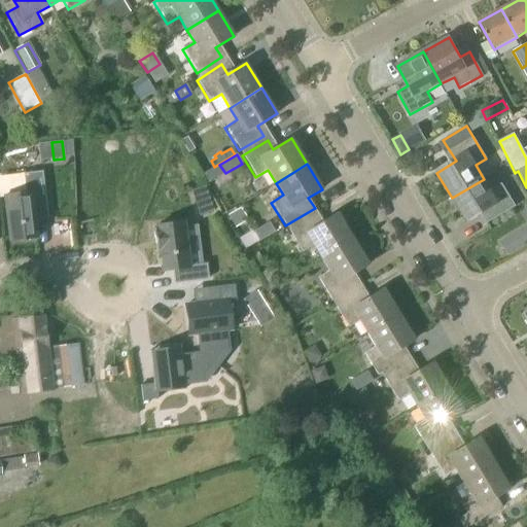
[(10,241),(35,238),(32,216),(45,215),(41,173),(23,175),(25,194),(4,197),(10,241)]
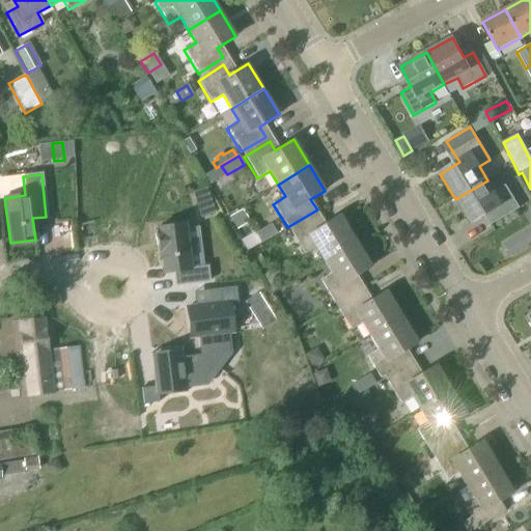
[(487,180),(455,199),(471,224),(488,214),(495,223),(520,208),(506,187),(496,193),(487,180)]
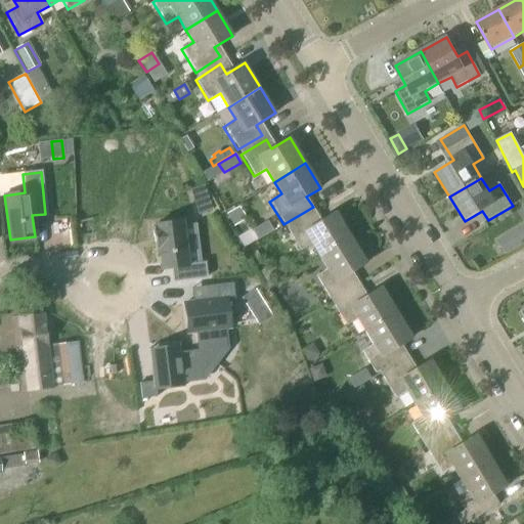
[(207,199),(193,204),(198,216),(212,211),(207,199)]
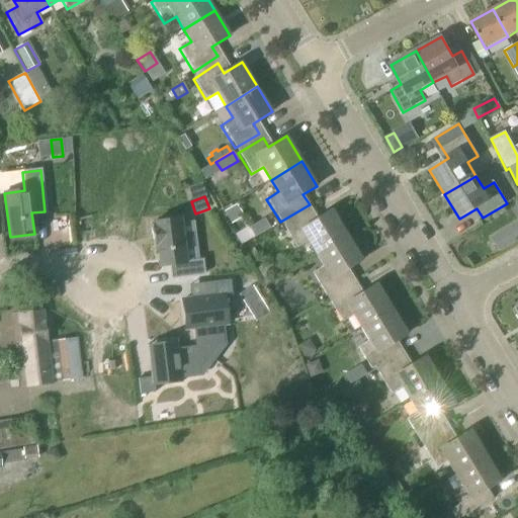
[(316,254),(347,235),(333,210),(314,222),(308,211),(283,227),(296,248),(309,241),(316,254)]
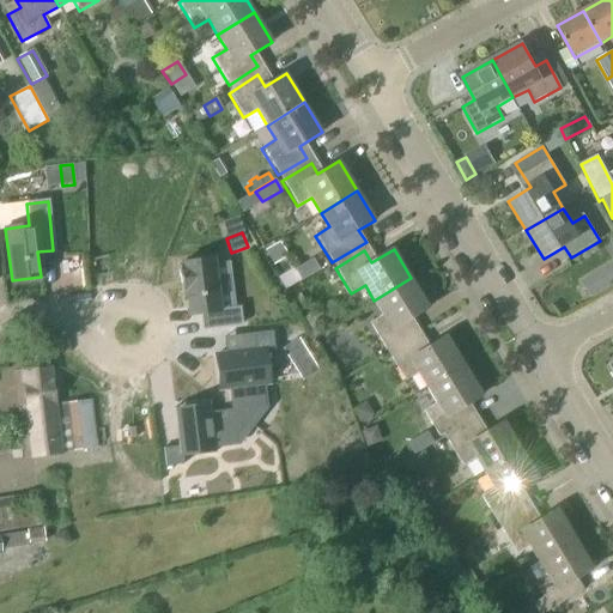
[(53,252),(55,273),(65,272),(64,250),(53,252)]
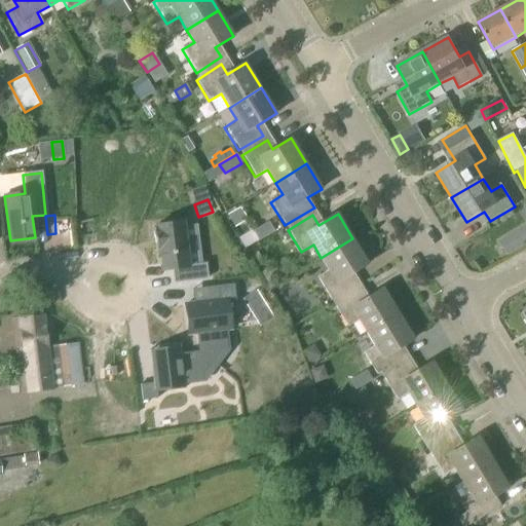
[(189,267),(184,220),(154,224),(154,226),(153,226),(155,250),(157,249),(160,271),(172,269),(174,286),(208,282),(205,265),(189,267)]
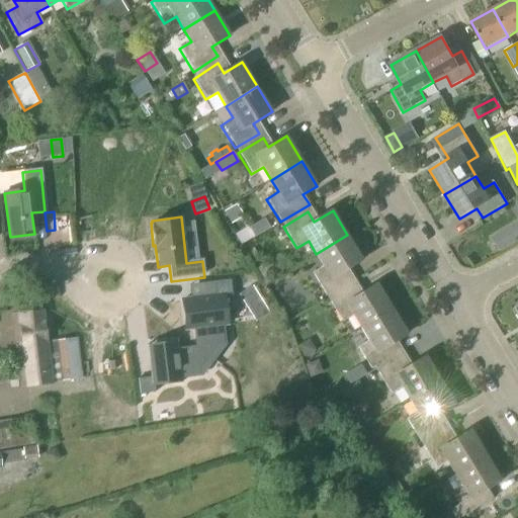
[(254,237),(268,229),(263,221),(249,229),(254,237)]
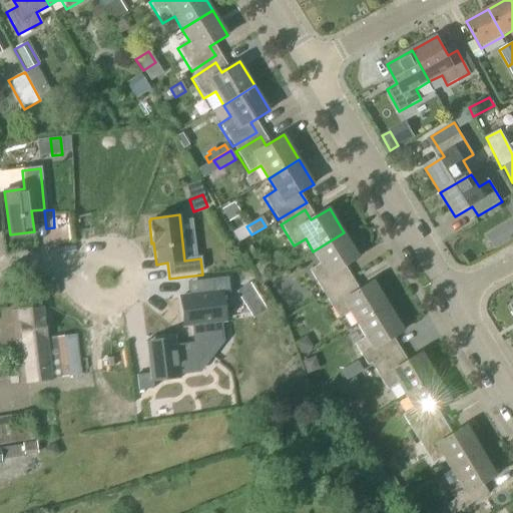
[(71,249),(79,244),(70,227),(62,232),(71,249)]
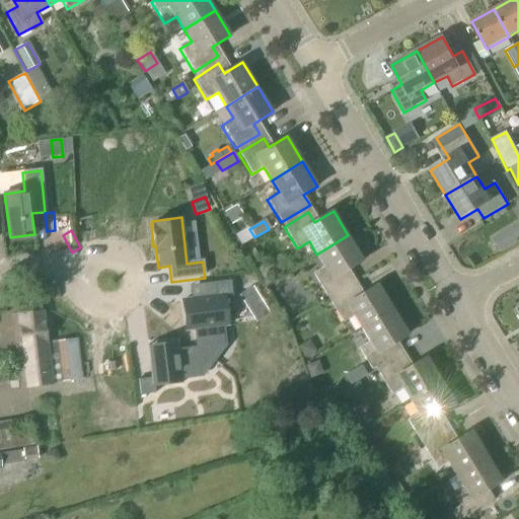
[(348,235),(316,254),(324,267),(312,274),(326,297),(351,281),(346,272),(363,261),(348,235)]
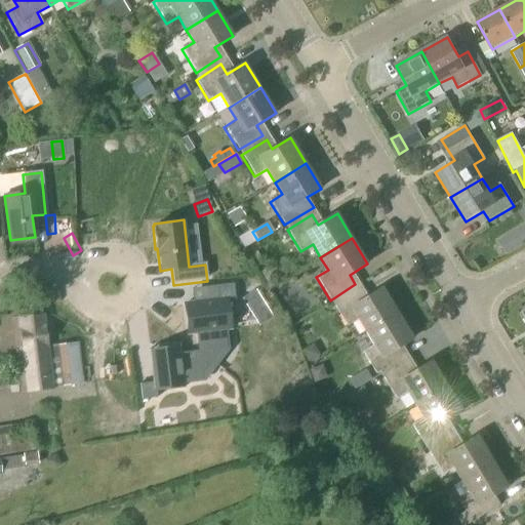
[(366,333),(398,313),(382,288),(364,299),(358,289),(333,305),(347,326),(358,319),(366,333)]
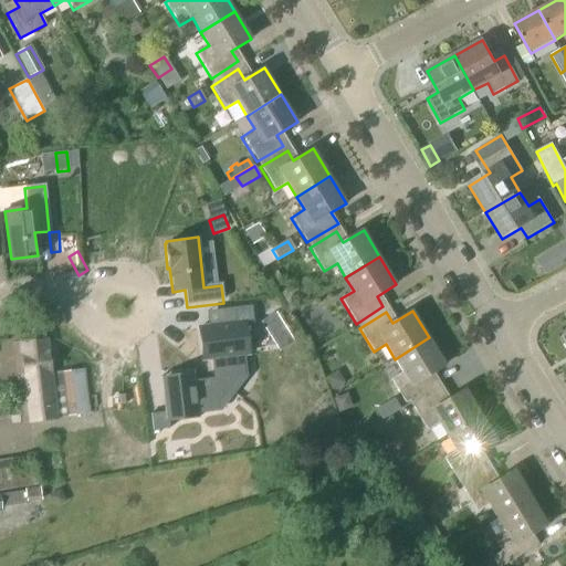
[(275,313),(261,323),(268,332),(282,323),(275,313)]
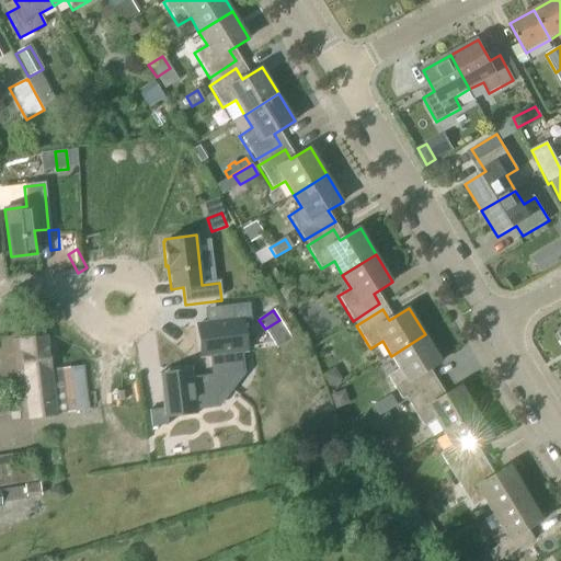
[(209,359),(212,379),(224,388),(230,376),(239,376),(237,356),(242,356),(240,339),(249,338),(245,311),(229,313),(230,328),(196,331),(199,361),(209,359)]
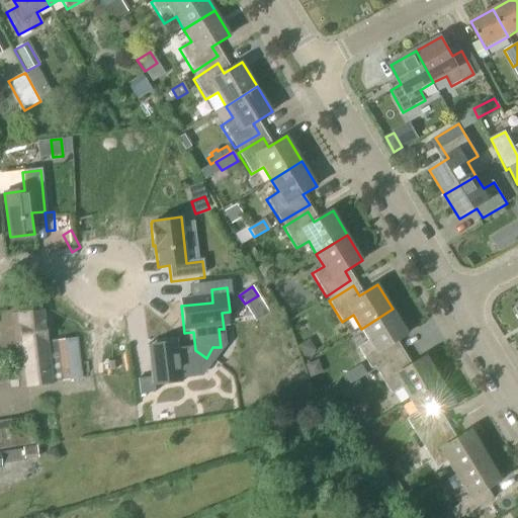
[(393,309),(361,329),(368,340),(357,347),(371,370),(395,355),(389,346),(408,334),(393,309)]
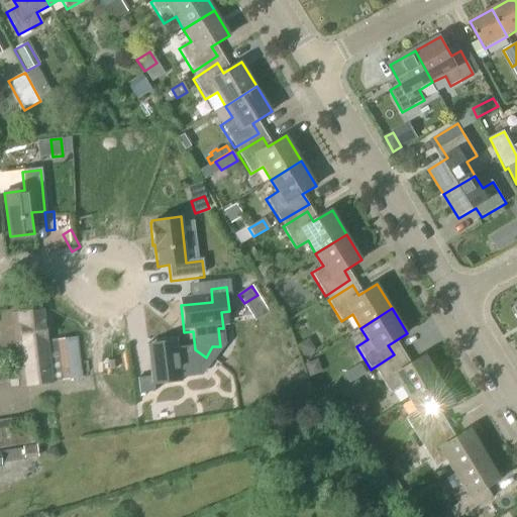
[(47,341),(43,310),(9,314),(19,389),(52,384),(52,382),(81,379),(76,337),(47,341)]
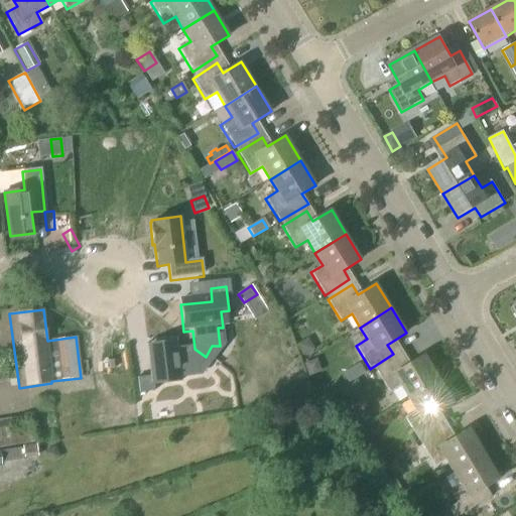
[(174,343),(145,346),(150,378),(135,380),(137,394),(152,392),(152,387),(179,383),(178,379),(199,376),(197,367),(206,357),(195,349),(175,351),(174,343)]
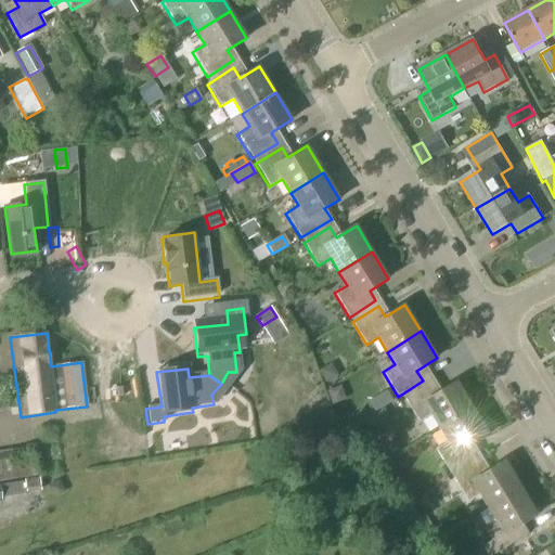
[(439,429),(472,409),(455,382),(436,394),(429,384),(404,400),(418,423),(430,415),(439,429)]
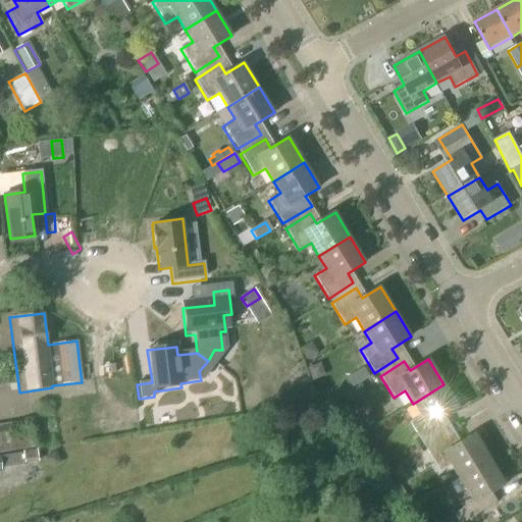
[(355,386),(369,377),(362,367),(349,376),(355,386)]
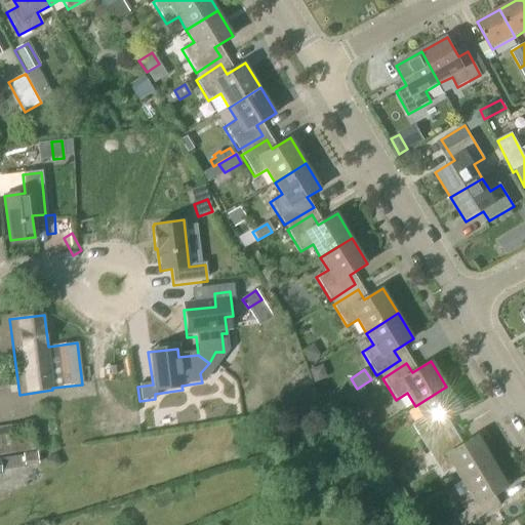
[(446,387),(415,406),(422,418),(411,426),(425,448),(449,433),(443,423),(461,411),(446,387)]
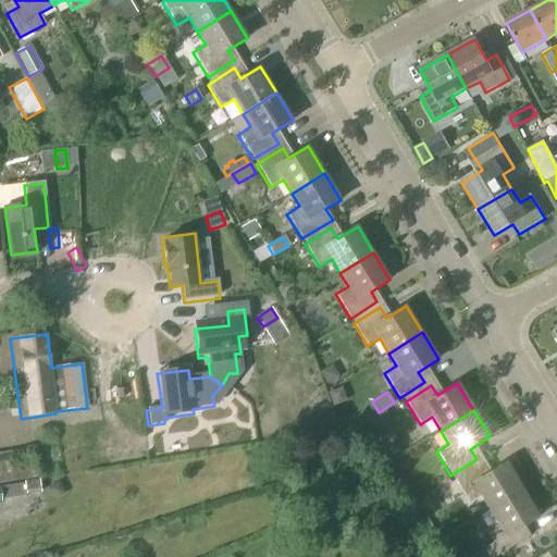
[(373,416),(362,422),(368,431),(379,425),(373,416)]
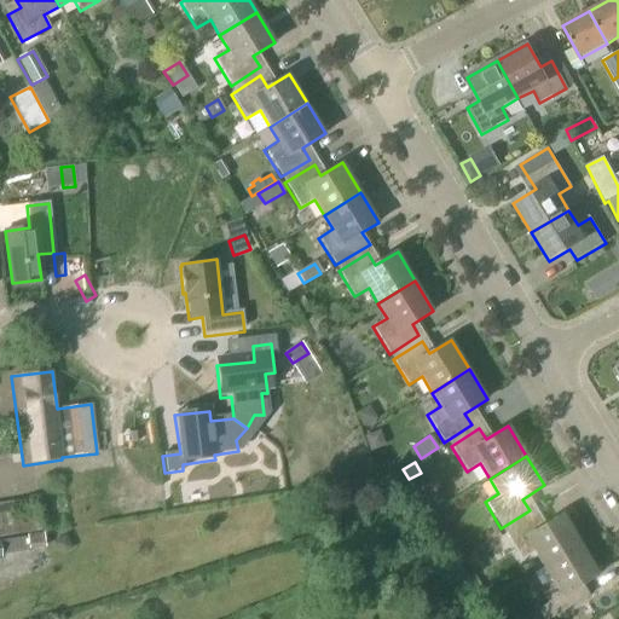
[(39,498),(0,504),(0,538),(45,531),(39,498)]
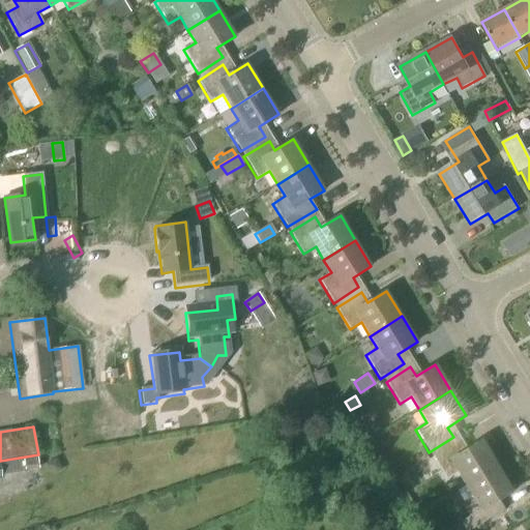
[(466,484),(497,466),(481,440),(463,451),(457,442),(432,458),(445,479),(458,471),(466,484)]
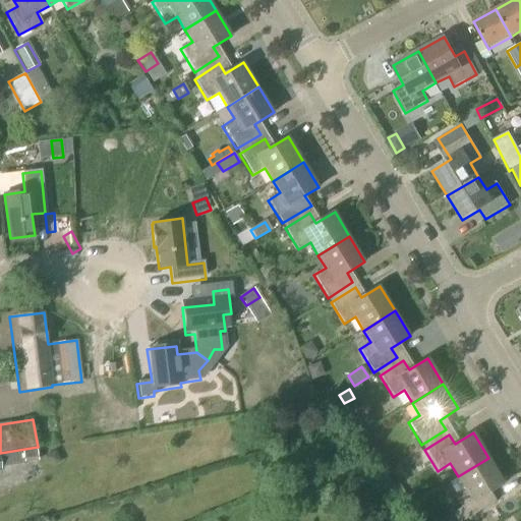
[(26,450),(4,456),(8,469),(31,463),(26,450)]
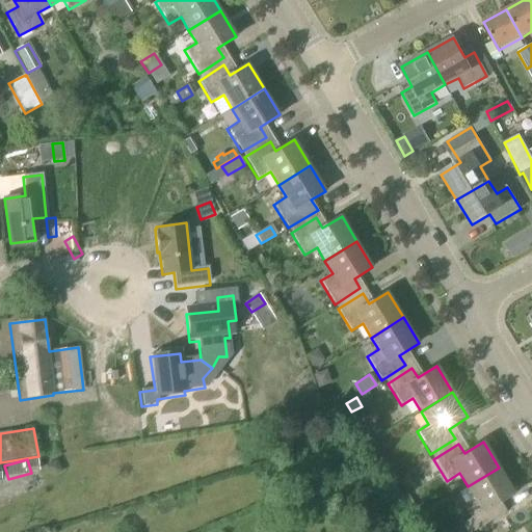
[(499,468),(468,486),(476,500),(463,507),(471,519),(461,524),(466,531),(472,531),(502,514),(496,504),(514,493),(499,468)]
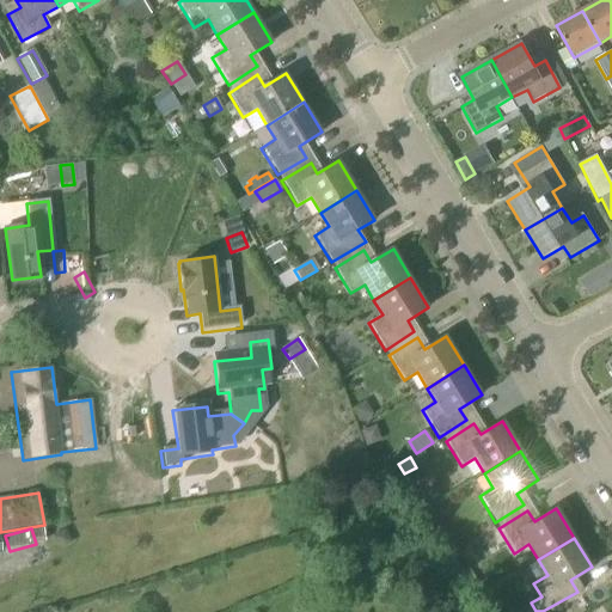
[(362,562),(356,549),(337,557),(344,570),(362,562)]
